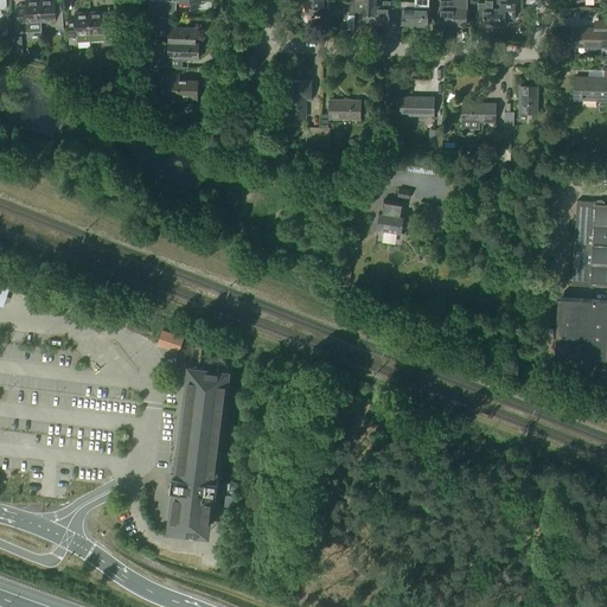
[(39,0),(25,0),(26,8),(18,8),(19,33),(42,32),(42,23),(39,0)]
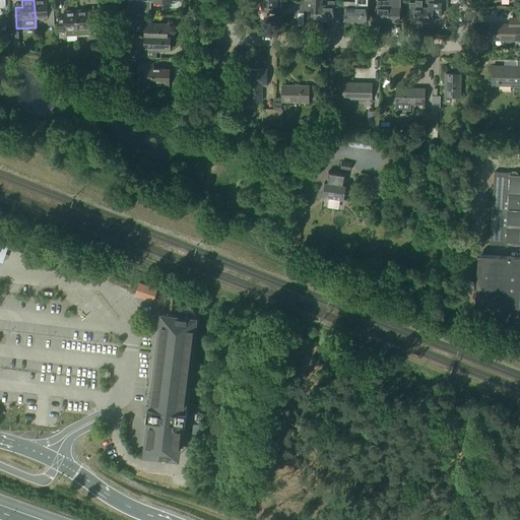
[(48,11),(47,0),(34,0),(36,19),(43,18),(43,20),(46,24),(48,24),(48,25),(55,25),(54,11),(48,11)]
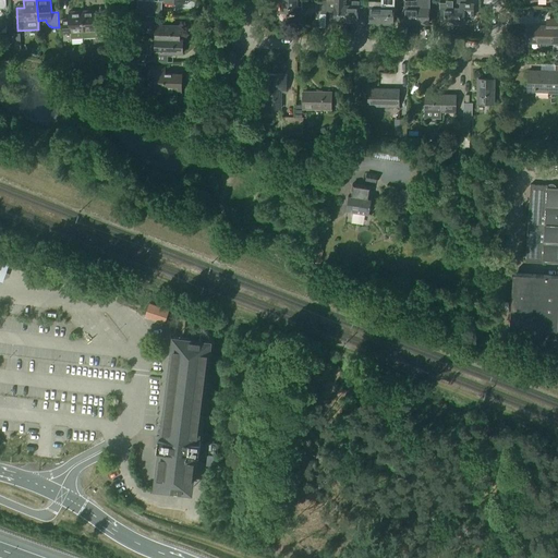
[(302,12),(302,7),(301,0),(280,0),(281,12),(302,12)]
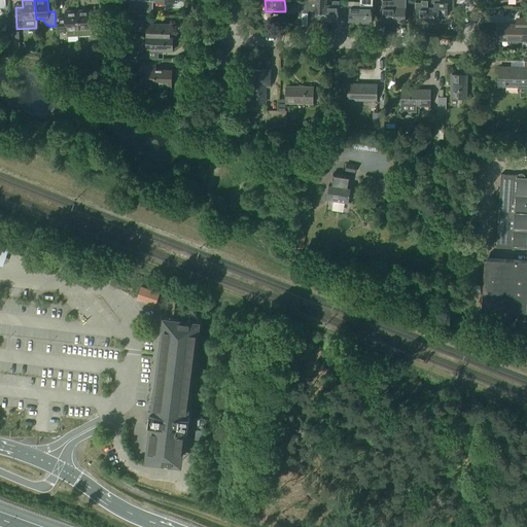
[(326,20),(327,4),(325,4),(324,0),(308,0),(309,0),(313,1),(312,10),(315,10),(315,20),(326,20)]
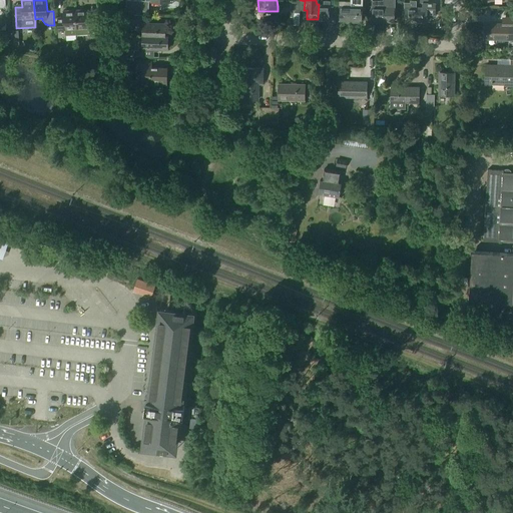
[(330,19),(330,0),(325,0),(325,4),(319,4),(318,19),(330,19)]
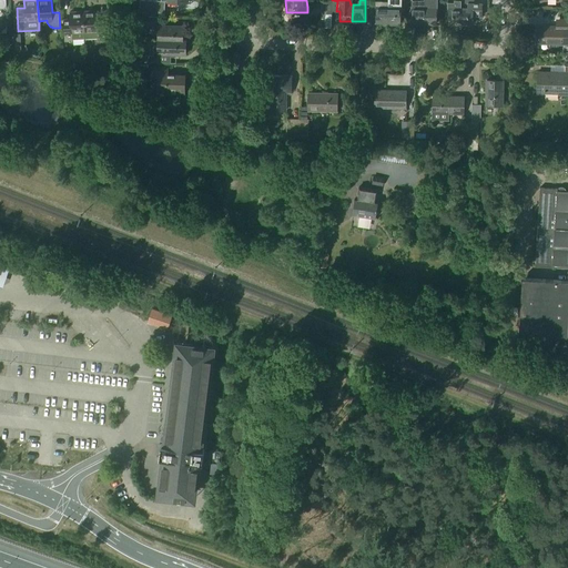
[(391,22),(391,26),(399,26),(399,23),(401,23),(401,0),(388,0),(388,1),(389,1),(388,22),(391,22)]
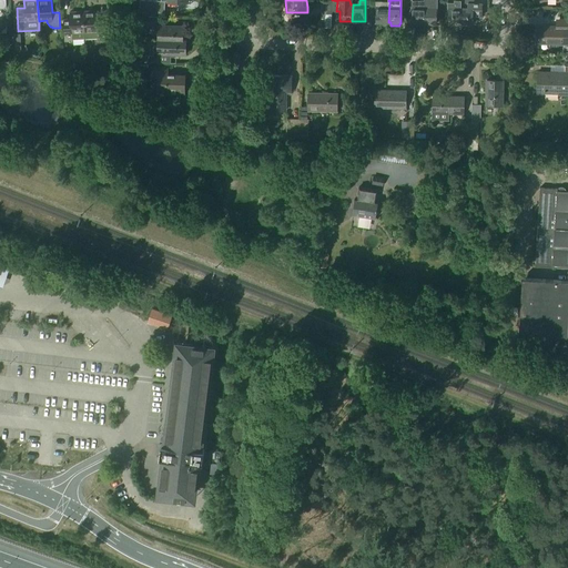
[(412,0),(412,4),(412,23),(425,23),(425,0),(412,0)]
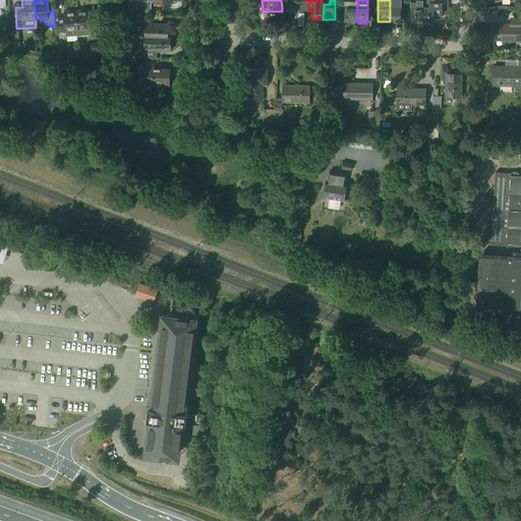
[(390,0),(390,21),(400,21),(401,5),(401,3),(400,0),(390,0)]
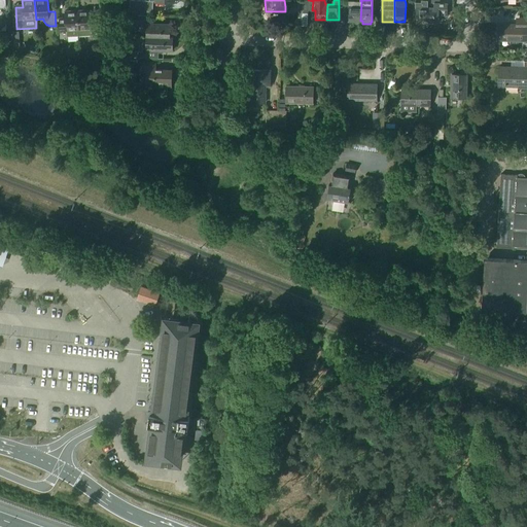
[(427,23),(427,7),(428,0),(424,0),(421,0),(421,2),(416,2),(416,22),(427,23)]
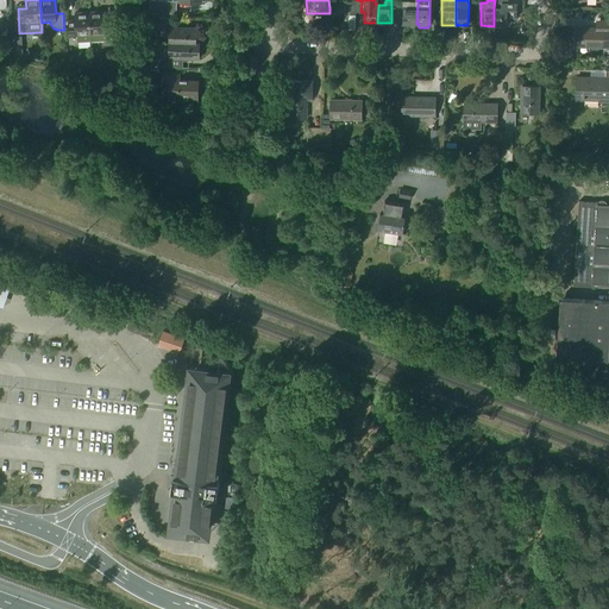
[(416,24),(418,1),(416,1),(403,1),(403,24),(416,24)]
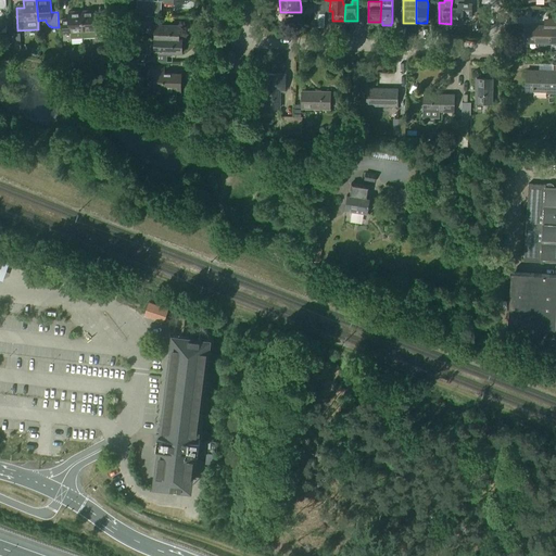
[(472,16),(472,3),(457,3),(457,8),(451,8),(451,24),(464,24),(464,16),(472,16)]
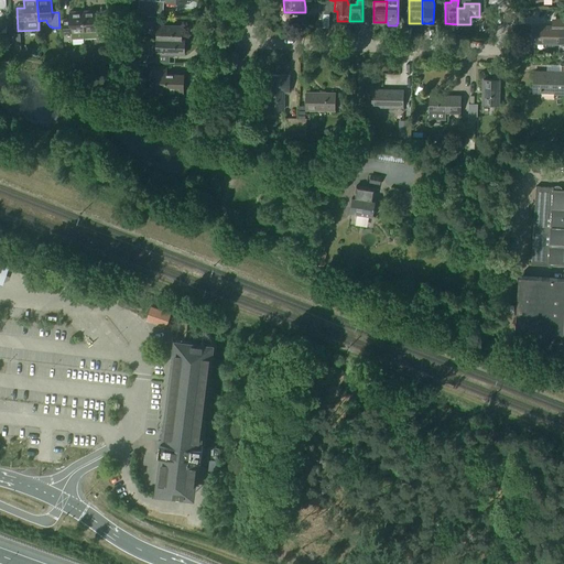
[(64,42),(72,41),(72,40),(84,39),(82,11),(69,12),(71,25),(63,26),(64,42)]
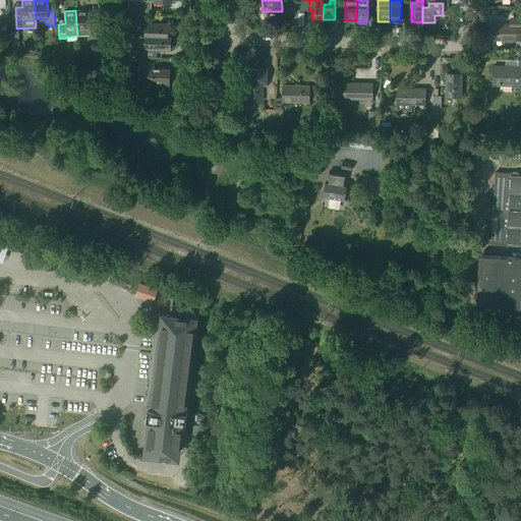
[(90,10),(75,10),(77,36),(89,36),(91,36),(91,37),(99,37),(99,32),(100,32),(99,15),(90,15),(90,10)]
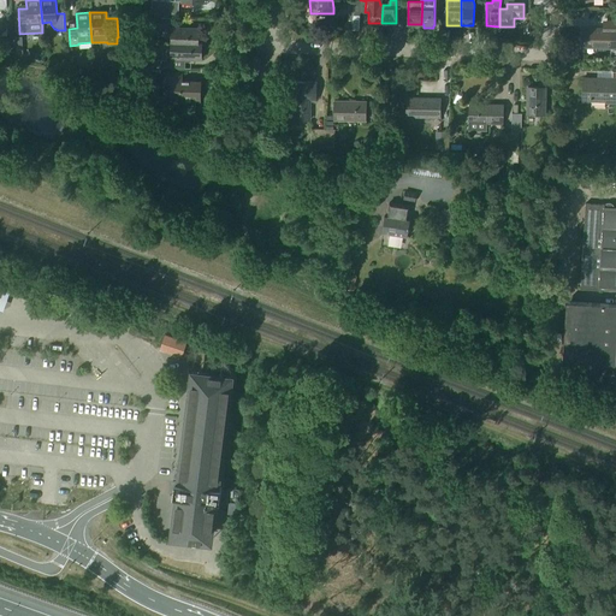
[(615,22),(614,22),(614,30),(611,30),(611,29),(584,29),(584,47),(615,47),(615,22)]
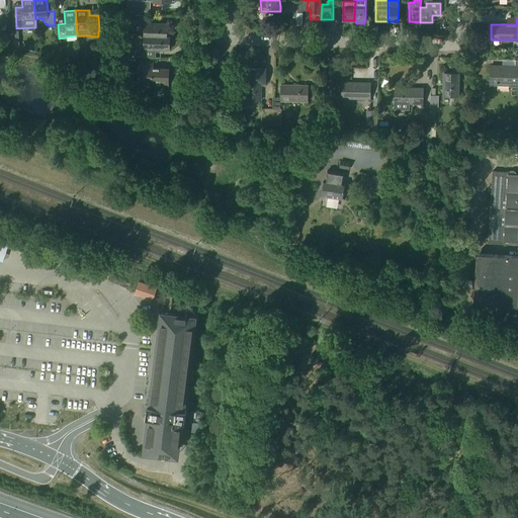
[(170,37),(170,36),(167,36),(167,23),(145,23),(145,36),(170,37)]
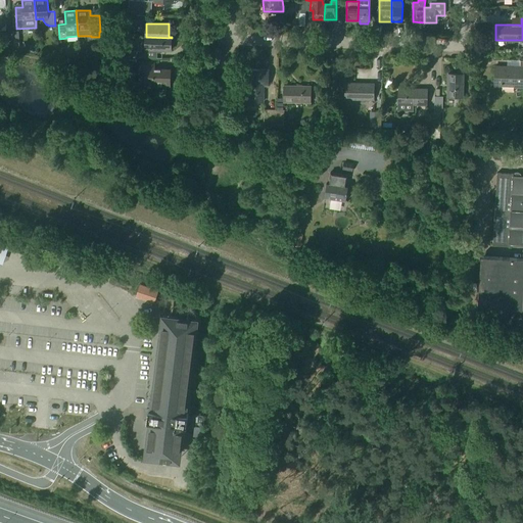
[(18,32),(10,32),(11,48),(19,47),(18,32)]
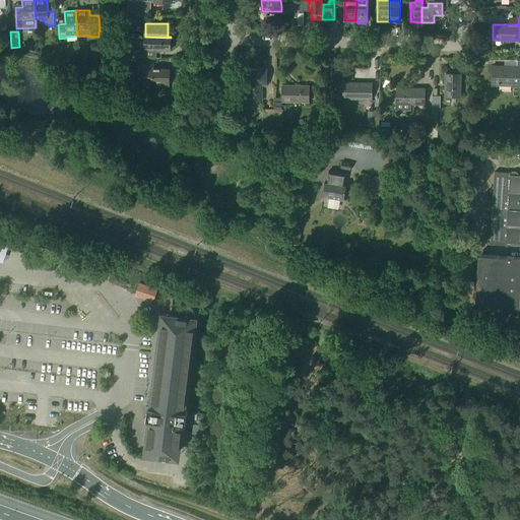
[(7,34),(0,36),(0,37),(2,44),(10,42),(7,34)]
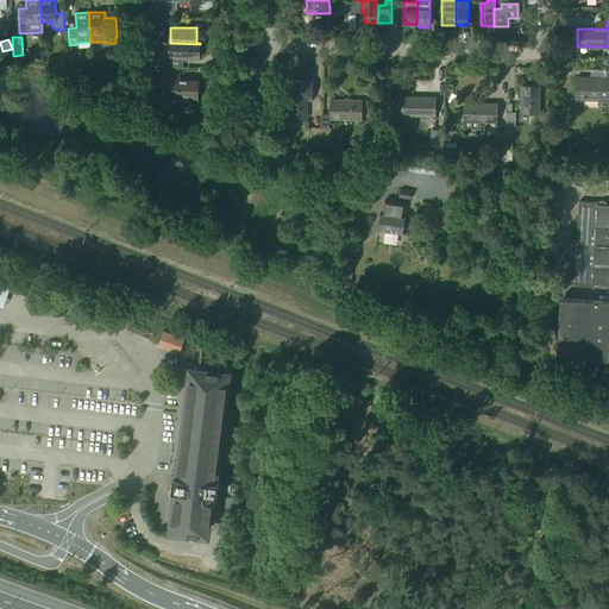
[(164,60),(132,58),(132,66),(169,67),(169,57),(199,58),(200,44),(170,43),(169,49),(165,49),(164,60)]
